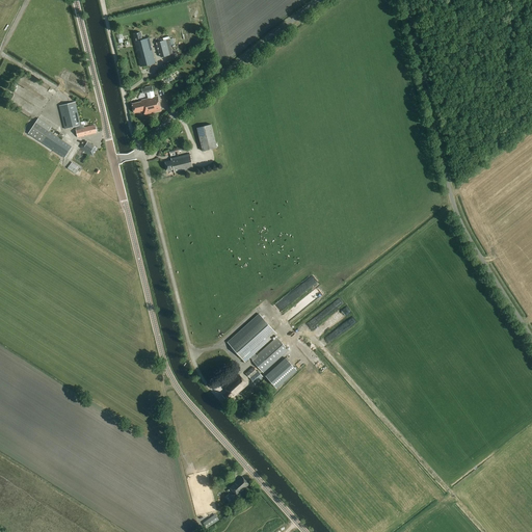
[(142,41),(140,32),(134,34),(135,42),(134,42),(140,67),(155,63),(149,38),(142,41)]
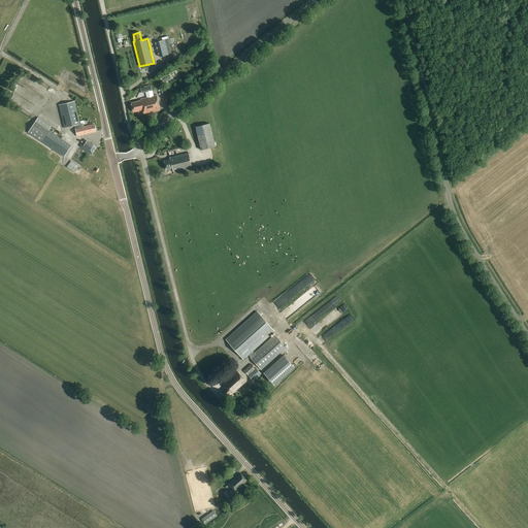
[(160,57),(169,55),(165,40),(157,42),(160,57)]
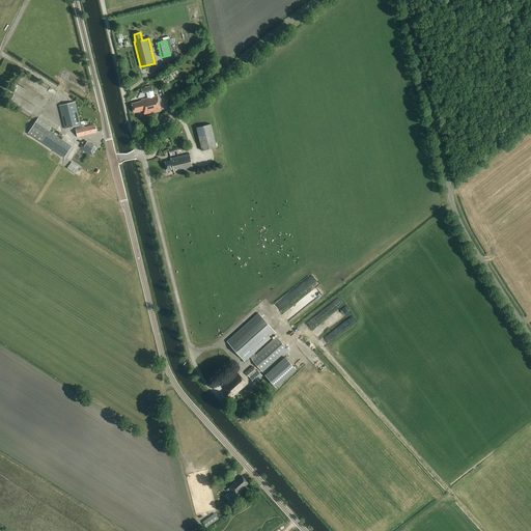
[(19,78),(15,83),(25,91),(29,86),(19,78)]
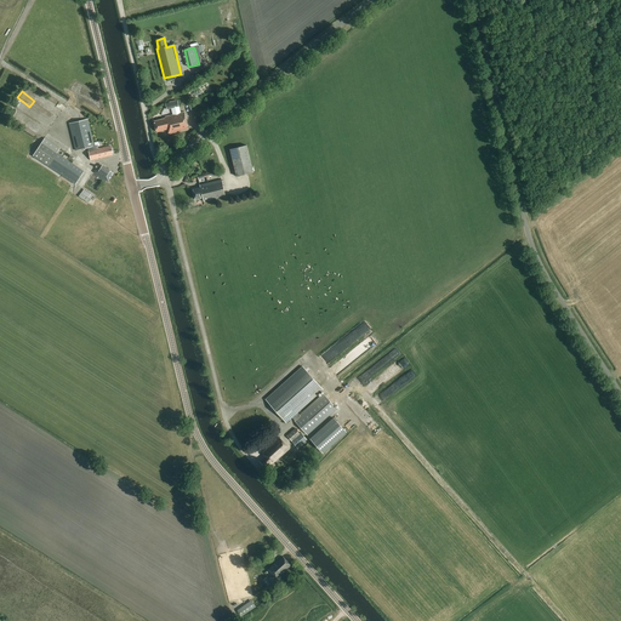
[(166,109),(171,108),(172,115),(165,117),(166,119),(154,123),(157,132),(167,130),(169,134),(188,130),(183,113),(181,113),(180,107),(178,107),(177,101),(165,103),(166,109)]
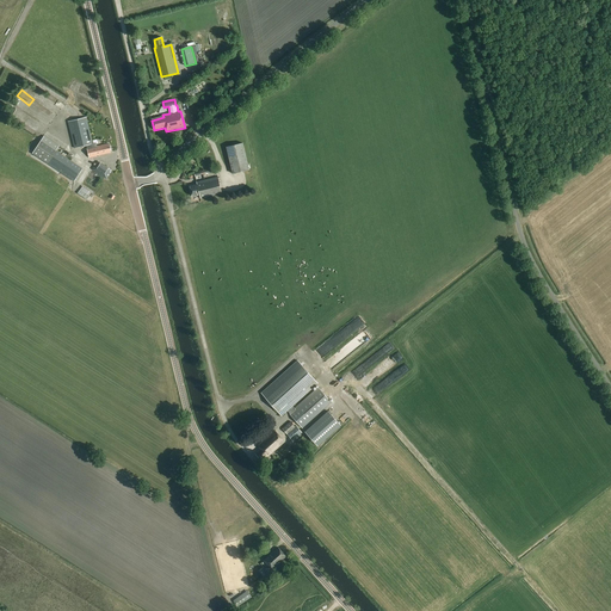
[(92,147),(91,143),(92,143),(86,117),(68,122),(75,148),(87,144),(87,148),(88,158),(110,152),(110,150),(109,144),(107,144),(107,143),(92,147)]
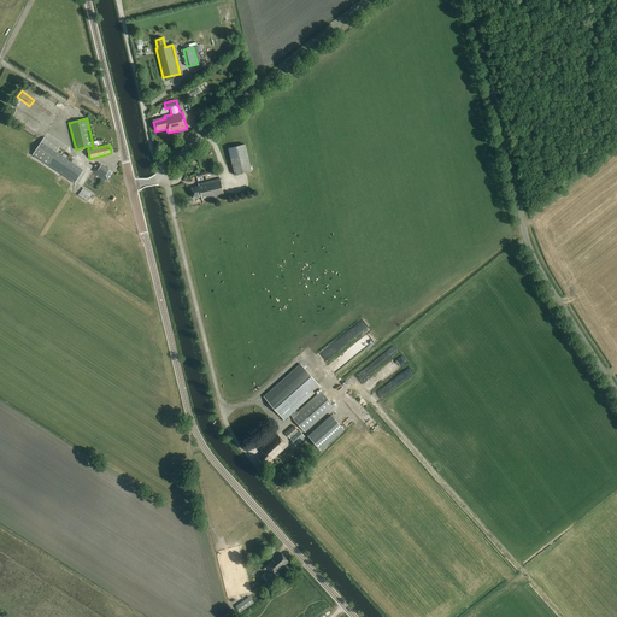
[(75,183),(83,171),(57,153),(60,147),(45,137),(33,156),(75,183)]
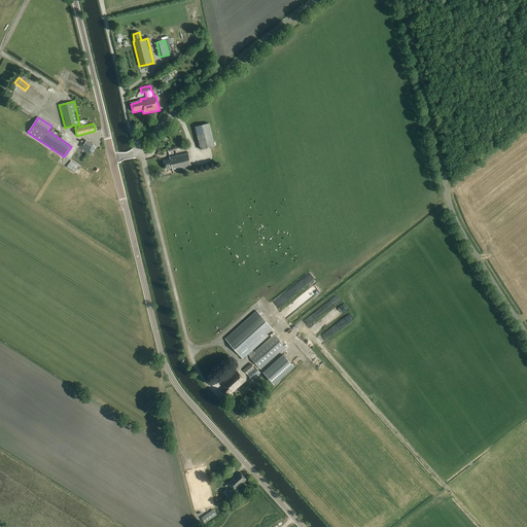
[(200,149),(215,145),(210,124),(195,127),(200,149)]
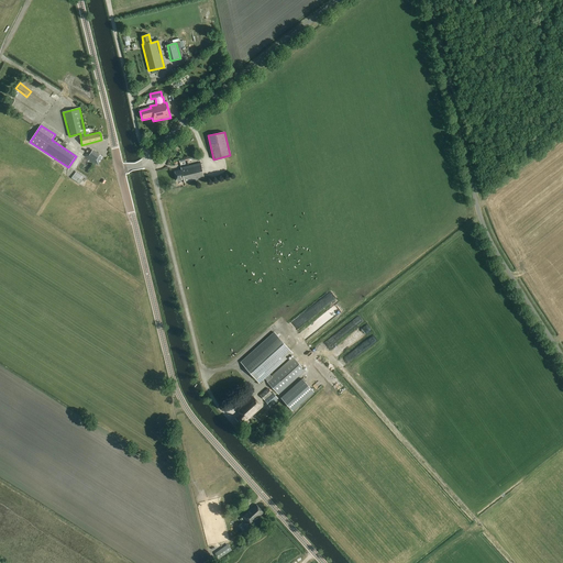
[(101,153),(94,148),(92,151),(90,148),(85,157),(98,166),(103,157),(99,155),(101,153)]
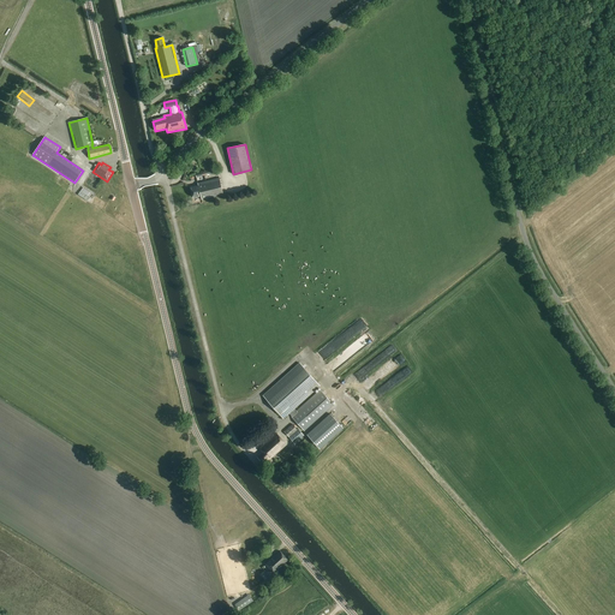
[(224,193),(219,177),(198,183),(198,185),(191,186),(193,197),(201,196),(202,198),(224,193)]
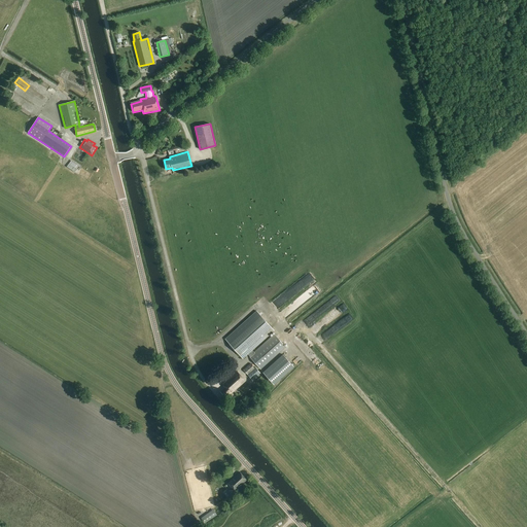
[(75,173),(77,170),(75,168),(77,166),(71,161),(67,168),(75,173)]
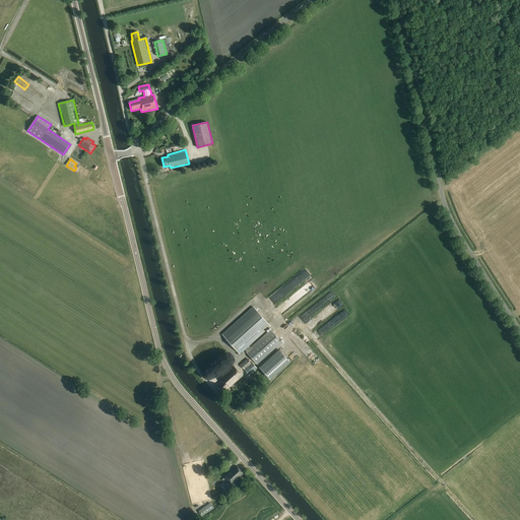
[(270,312),(274,317),(307,290),(303,285),(293,293),(294,294),(280,304),(282,307),(280,308),(278,305),(270,312)]
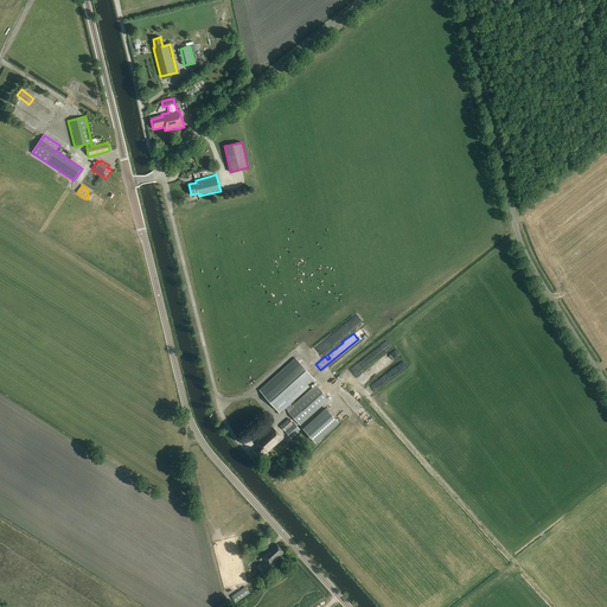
[(351,375),(370,358),(364,351),(344,368),(351,375)]
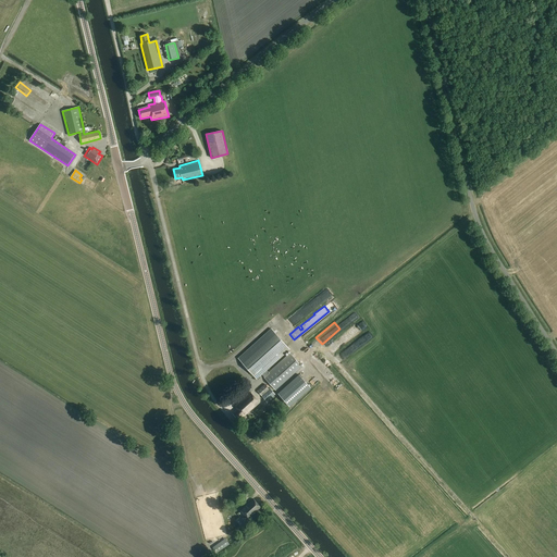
[(261,373),(267,369),(289,348),(276,334),(243,363),(256,379),(261,373)]
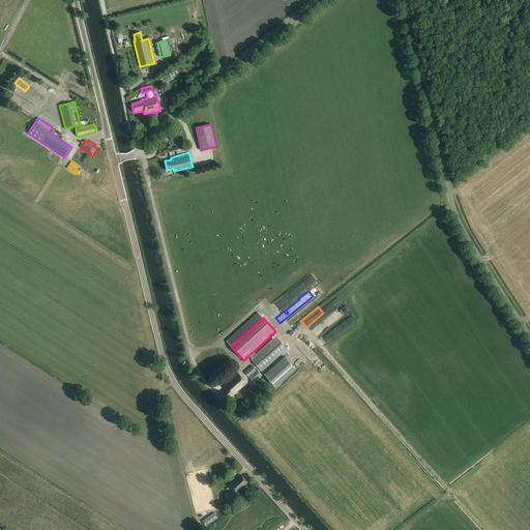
[(330,333),(347,323),(344,318),(326,328),(330,333)]
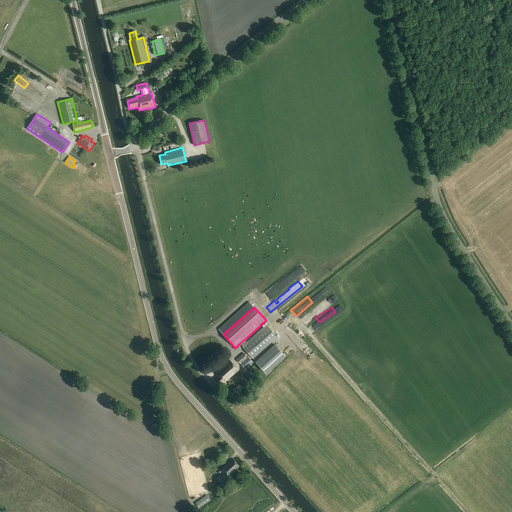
[(302,342),(300,342),(298,342),(296,343),(295,343),(293,344),(292,346),(291,347),(290,349),(290,350),(290,352),(290,354),(290,356),(291,357),(292,359),(293,360),(295,361),(296,361),(298,362),(300,362),(302,362),(303,361),(305,361),(306,360),(308,359),(309,357),(309,356),(310,354),(310,352),(310,350),(309,349),(309,347),(308,346),(306,344),(305,343),(303,343),(302,342)]
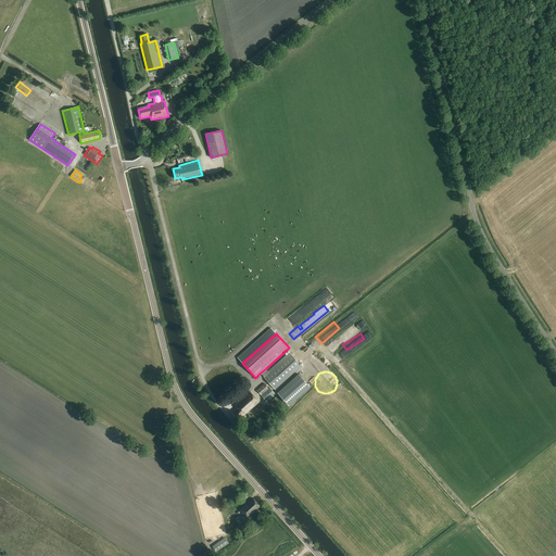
[(289,405),(310,387),(298,374),(277,392),(289,405)]
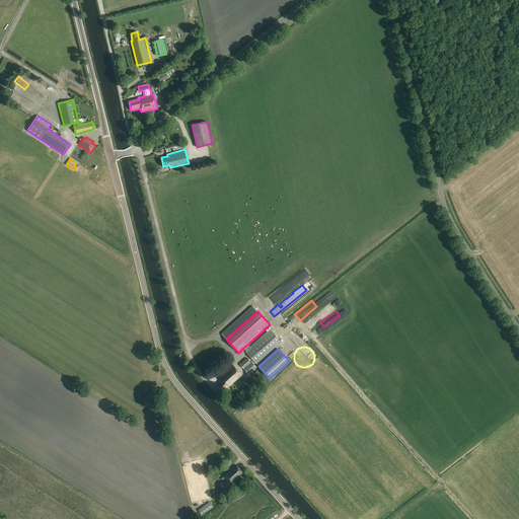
[(250,362),(243,368),(248,374),(256,368),(251,362),(250,362)]
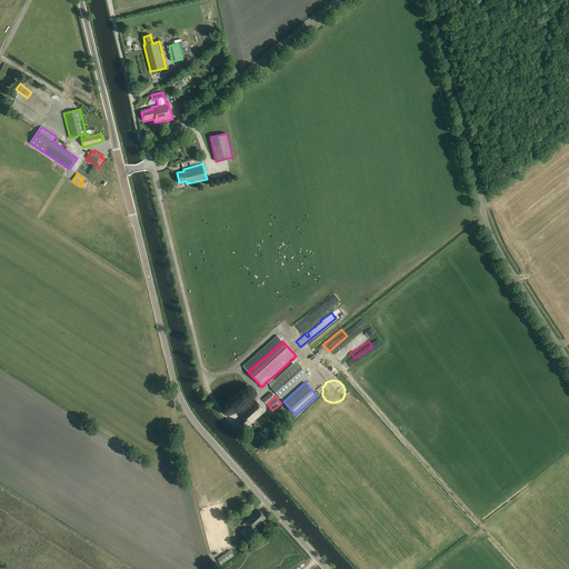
[(246,432),(249,429),(248,428),(265,411),(256,401),(239,416),(242,419),(238,423),(246,432)]
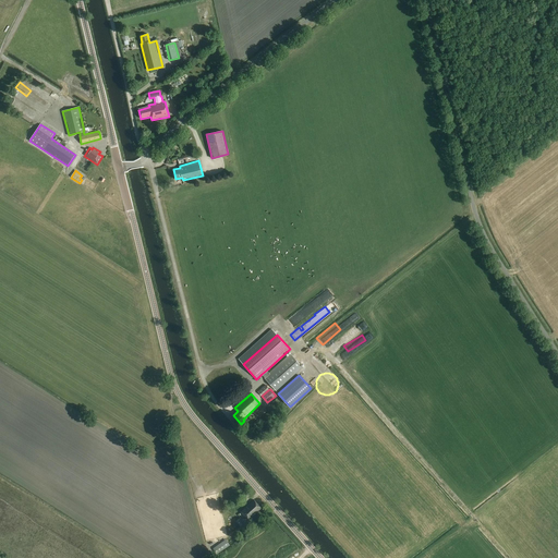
[(259,417),(267,411),(263,407),(255,413),(259,417)]
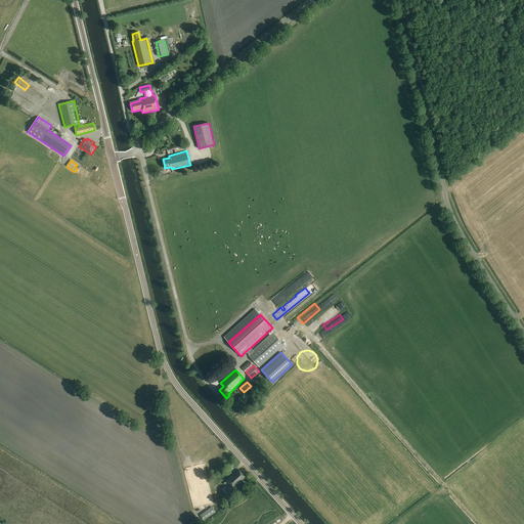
[(233,488),(246,477),(238,470),(226,481),(233,488)]
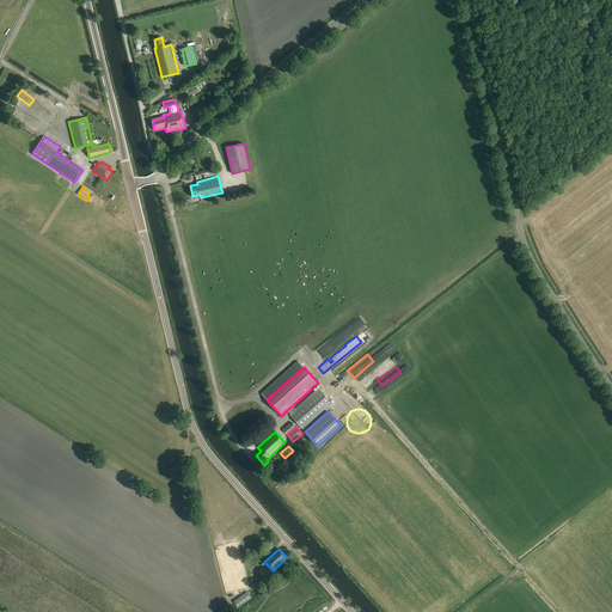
[(263,577),(269,573),(264,568),(258,571),(263,577)]
